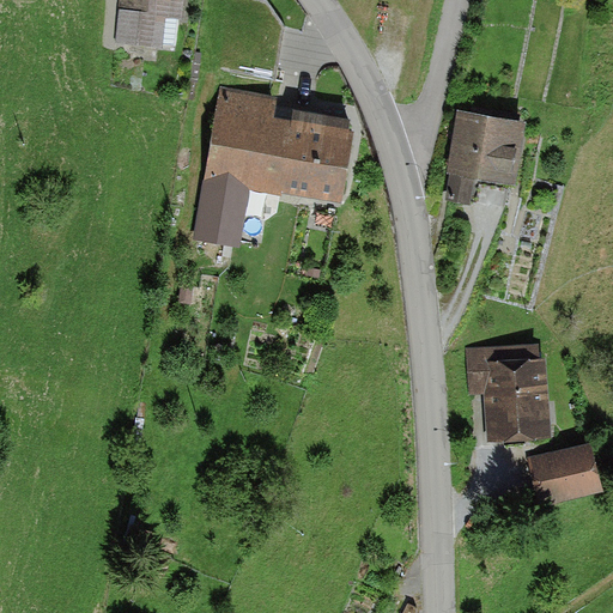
[(175,49),(178,20),(184,22),(187,0),(193,1),(193,0),(119,0),(115,43),(175,49)]
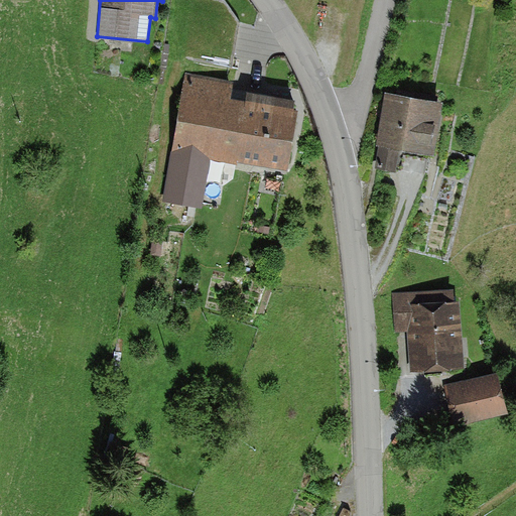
[(187,75),(163,202),(203,210),(212,162),(238,166),(238,162),(285,170),(296,111),(290,110),(292,101),(248,93),(246,102),(230,99),(233,83),(187,75)]
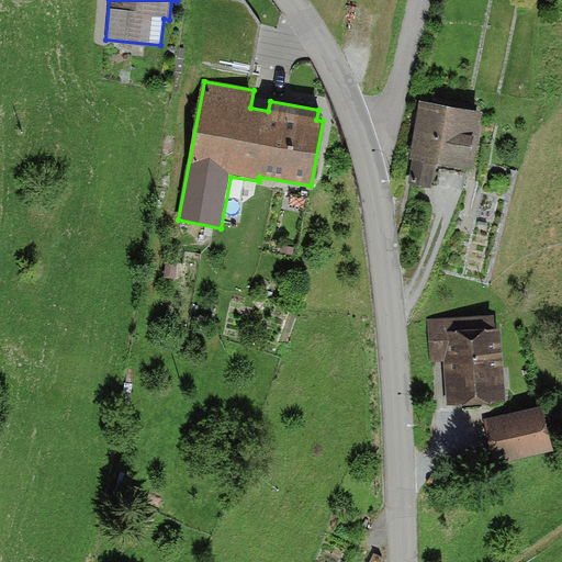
[(482,113),(419,101),(408,159),(412,159),(407,184),(430,189),(435,164),(471,170),(482,113)]
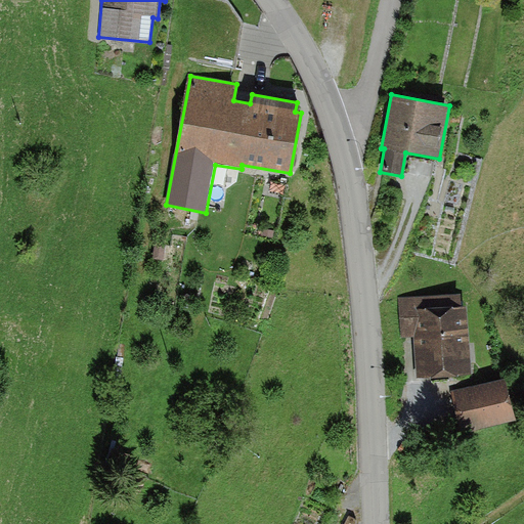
[(462,295),(401,297),(403,337),(415,336),(417,378),(470,376),(467,307),(462,307),(462,295)]
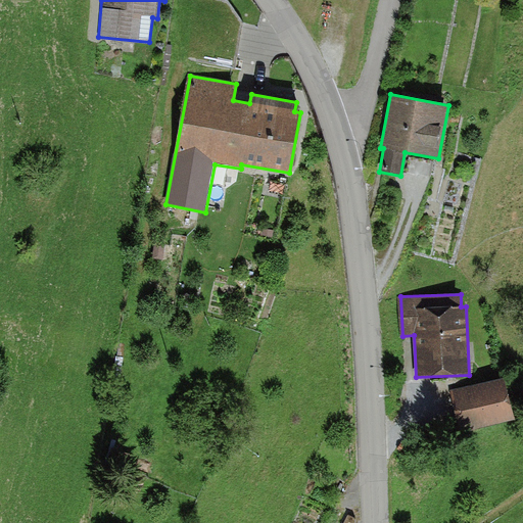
[(504,378),(450,391),(460,431),(513,418),(504,378)]
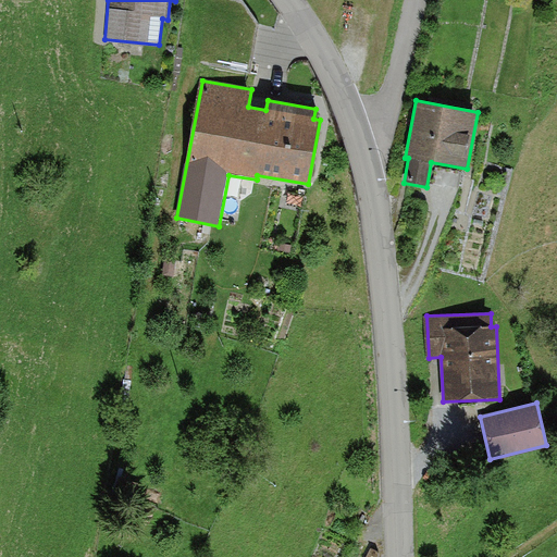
All buildings are outlined.
